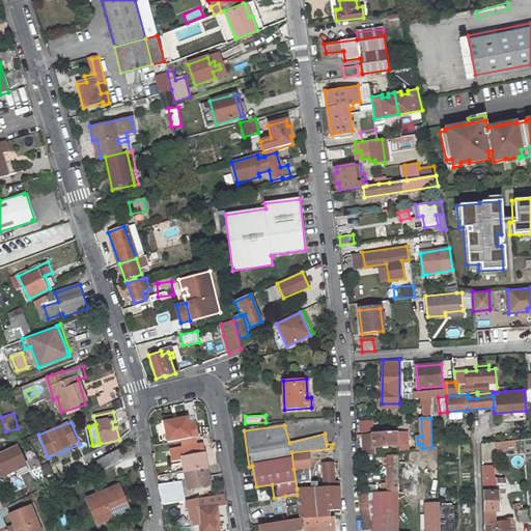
[(396,431),(384,432),(363,435),(364,455),(375,454),(374,448),(381,448),(381,451),(388,450),(387,447),(399,446),(397,431),(396,431)]
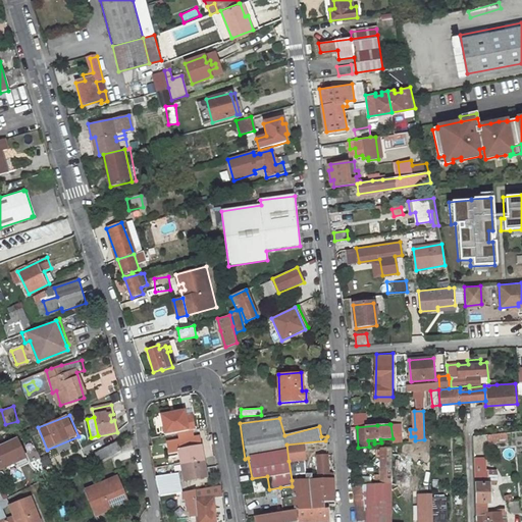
[(390,424),(393,438),(393,444),(402,442),(400,424),(390,424)]
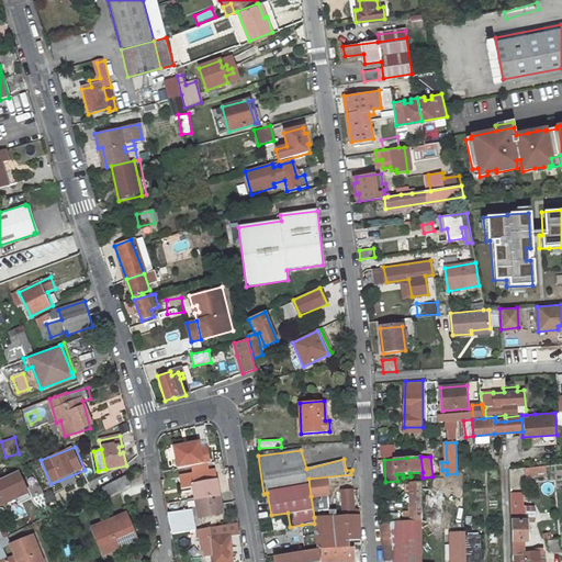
[(193,464),(194,473),(209,470),(208,462),(193,464)]
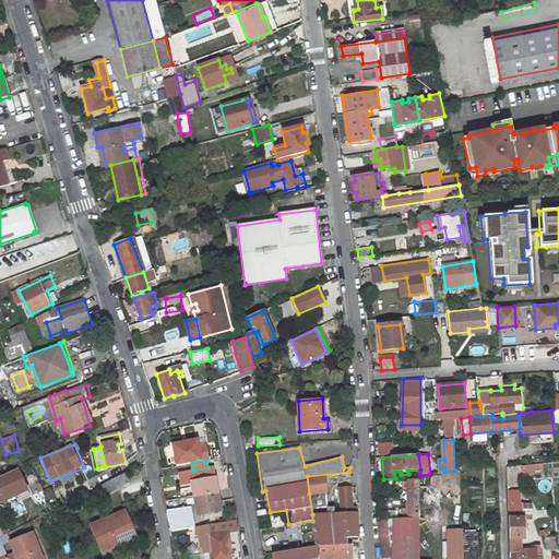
[(534,463),(522,464),(523,473),(535,472),(534,463)]
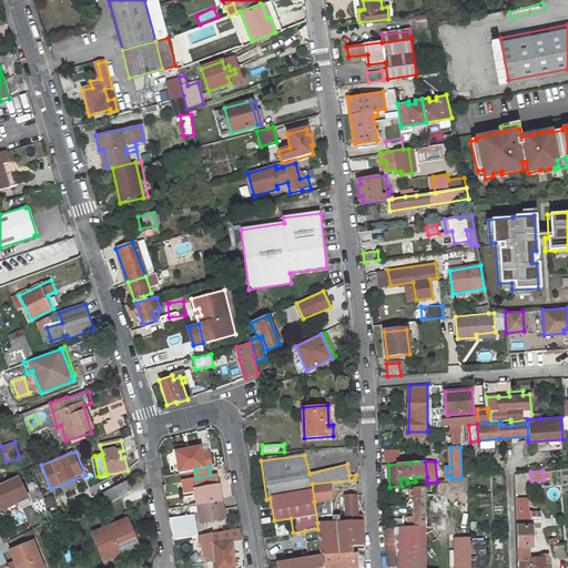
[(196,490),(203,523),(225,518),(217,474),(211,475),(196,478),(183,480),(185,493),(196,490)]
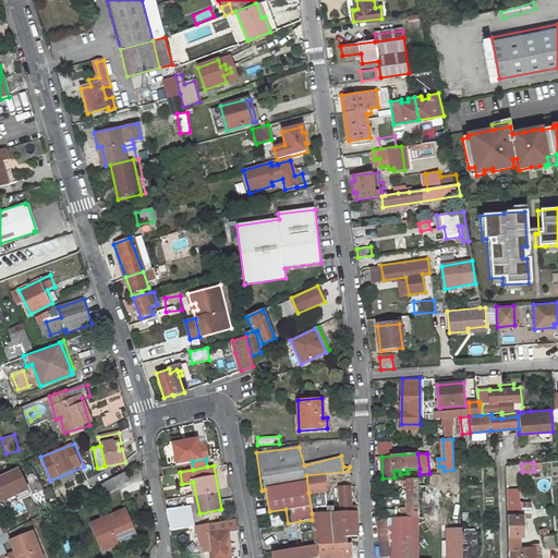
[(0,501),(16,495),(26,489),(16,468),(0,475),(0,501)]
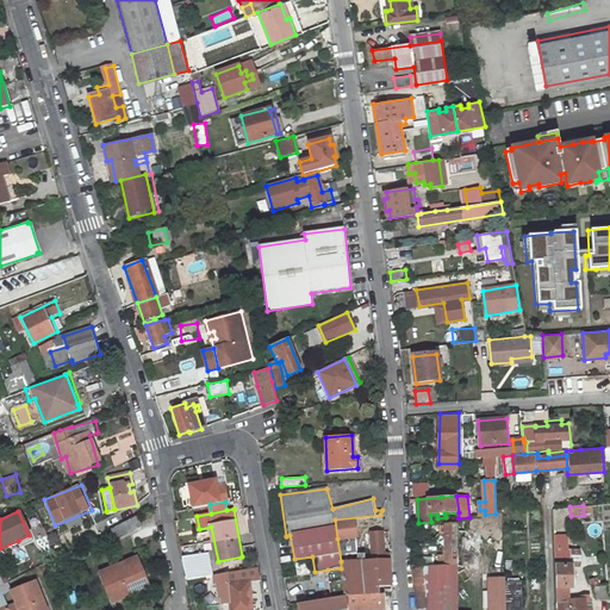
[(138,516),(112,529),(117,540),(143,527),(138,516)]
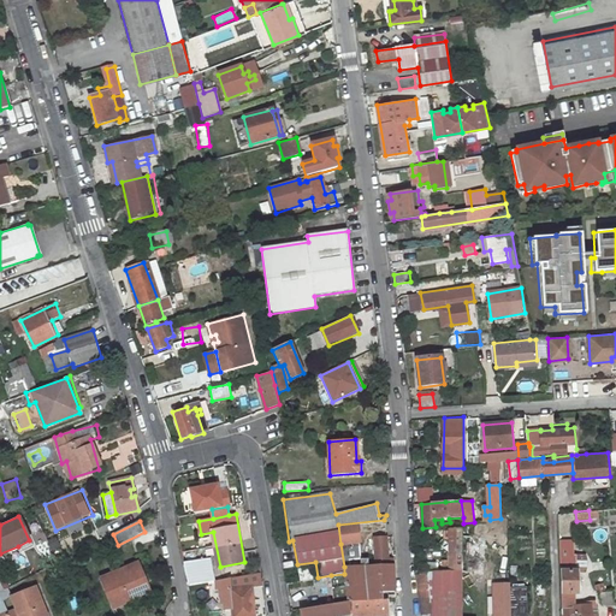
[(71,535),(82,532),(78,522),(67,526),(71,535)]
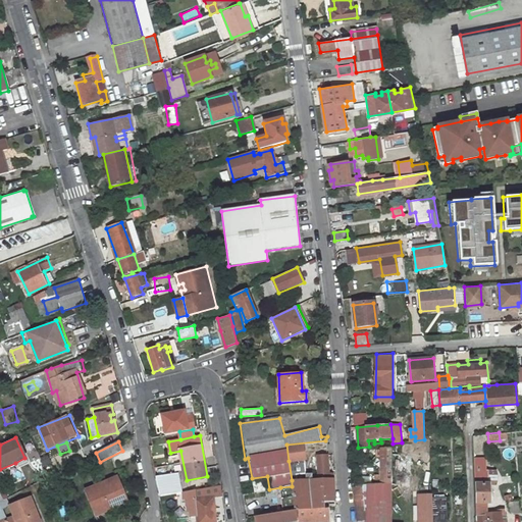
[(300,461),(305,460),(303,442),(286,445),(289,461),(300,461)]
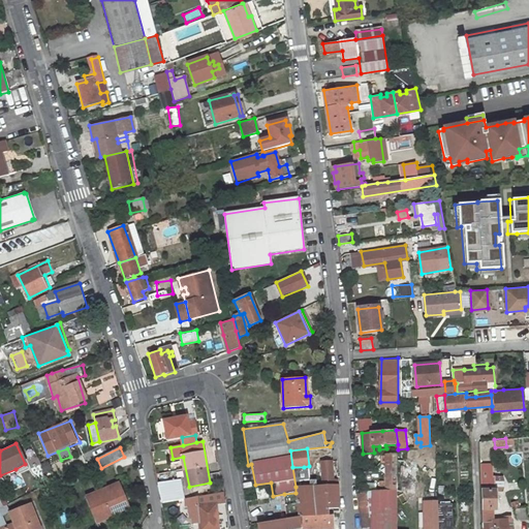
[(397,492),(398,468),(398,450),(392,450),(392,456),(386,456),(386,458),(382,458),(382,466),(386,465),(387,492),(397,492)]
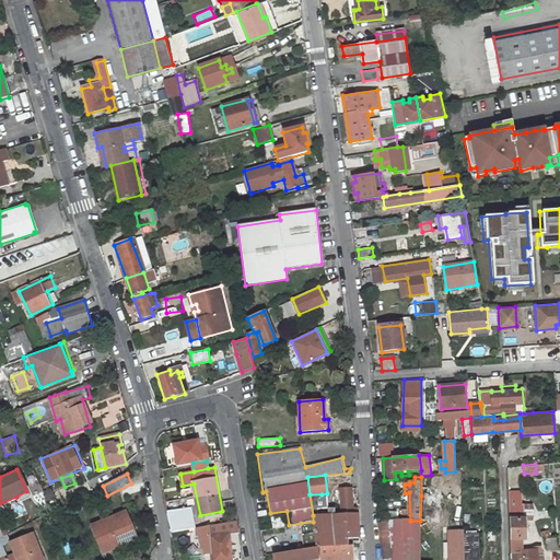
[(328,514),(324,514),(313,515),(313,522),(316,546),(348,545),(347,537),(359,537),(358,513),(351,513),(350,488),(339,488),(340,513),(335,514),(334,509),(327,509),(328,514)]
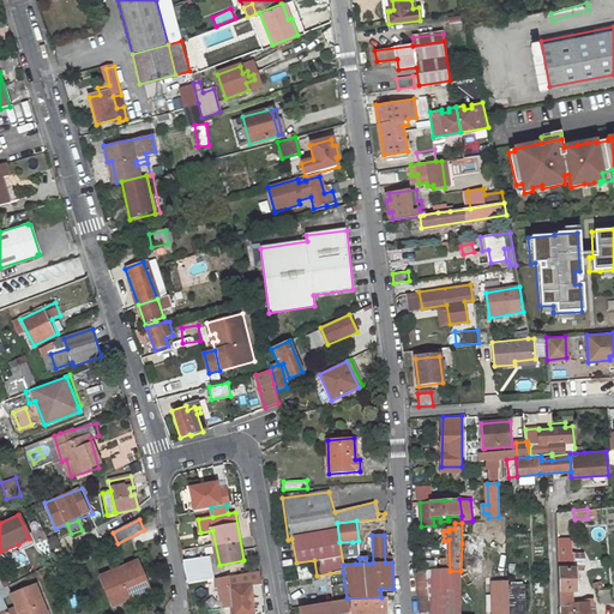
[(29,539),(18,545),(20,551),(32,546),(29,539)]
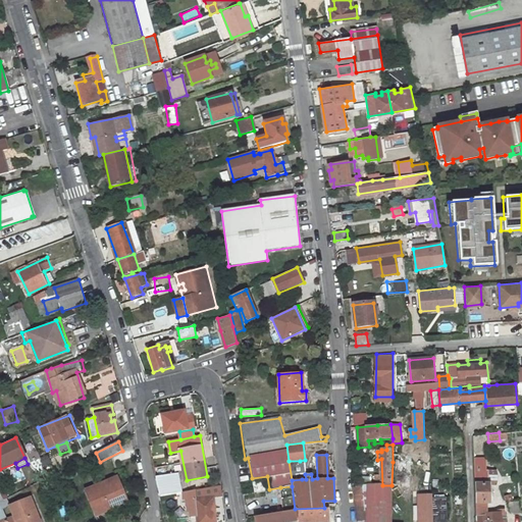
[(486,458),(473,459),(474,471),(487,470),(486,458)]
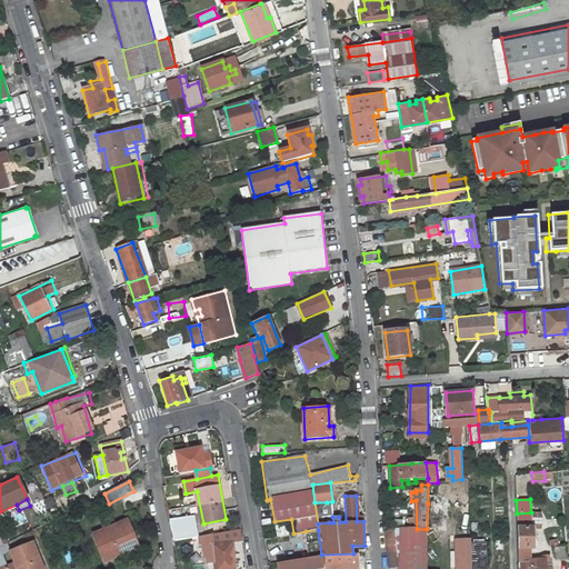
[(315,502),(318,523),(329,522),(327,502),(315,502)]
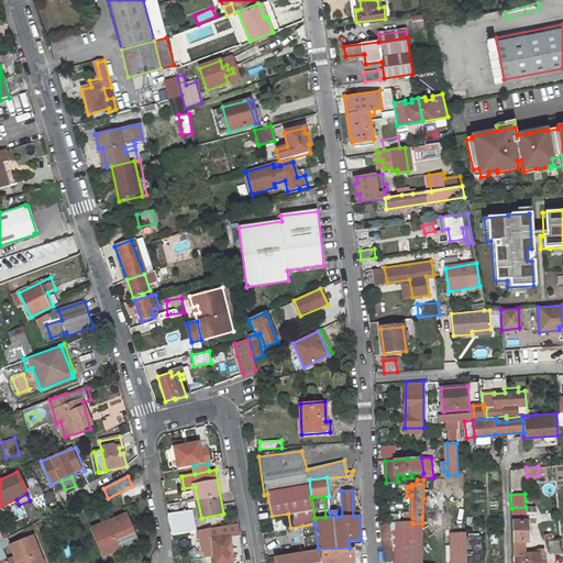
[(444,526),(444,498),(423,498),(422,523),(422,525),(444,526)]
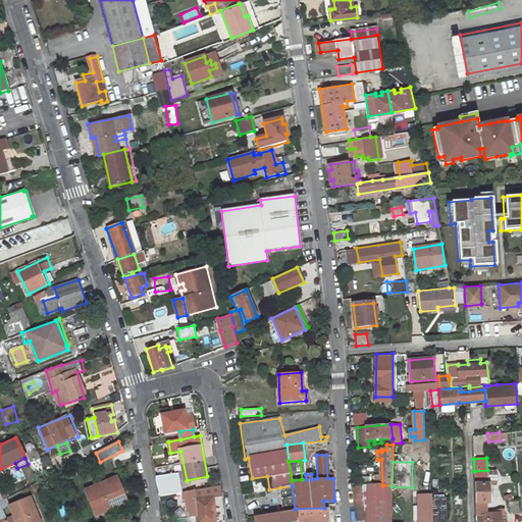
[(474,471),(475,516),(477,516),(477,521),(507,521),(507,517),(504,513),(485,515),(484,502),(488,502),(488,483),(494,483),(497,478),(497,474),(494,470),(487,470),(474,471)]
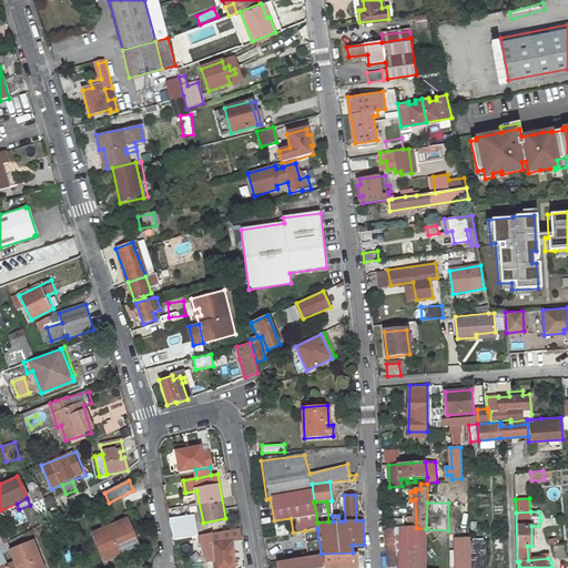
[(193,514),(170,518),(173,538),(198,534),(193,514)]
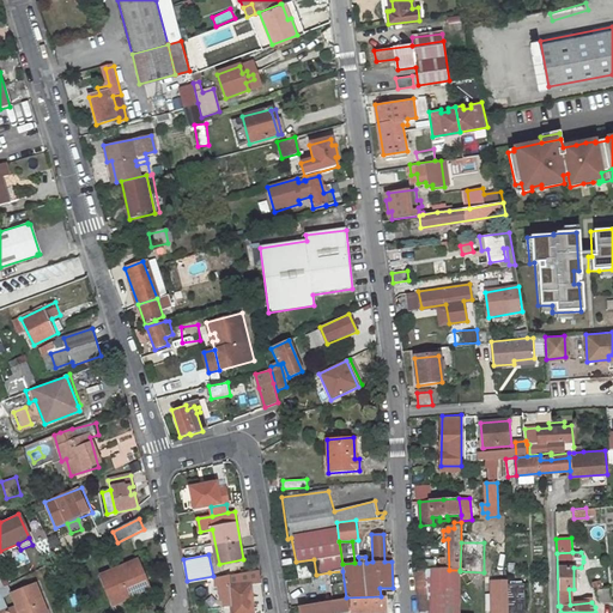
[(139,562),(133,564),(103,577),(115,606),(149,590),(141,574),(144,574),(139,562)]
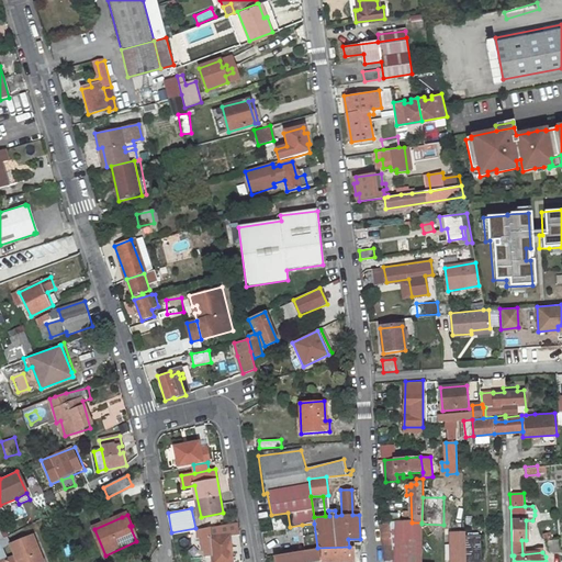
[(287,521),(284,521),(283,516),(271,518),(273,529),(288,527),(287,521)]
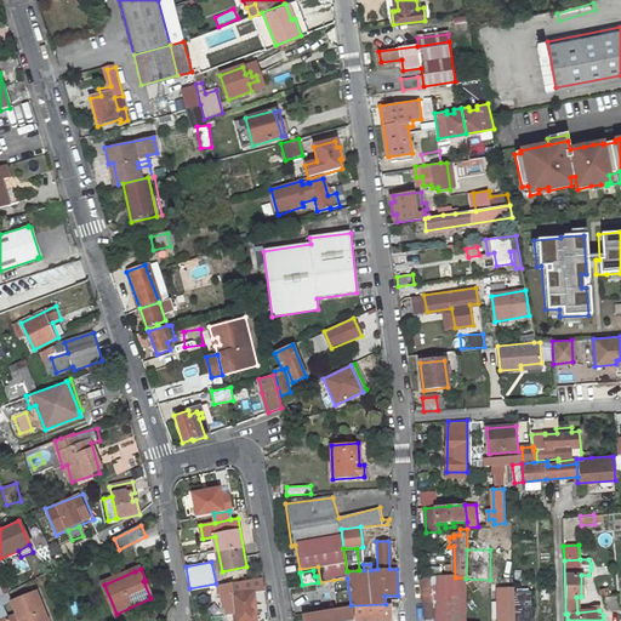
[(249,613),(249,603),(255,603),(254,577),(218,584),(218,590),(232,588),(232,592),(228,593),(228,600),(224,600),(224,607),(233,607),(234,620),(256,620),(256,611),(249,613)]
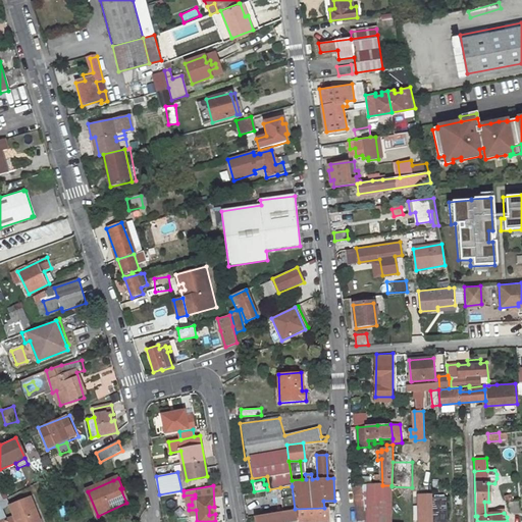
[(390,521),(392,486),(392,485),(382,485),(379,485),(379,487),(362,488),(362,486),(354,486),(358,520),(366,519),(366,521),(390,521)]
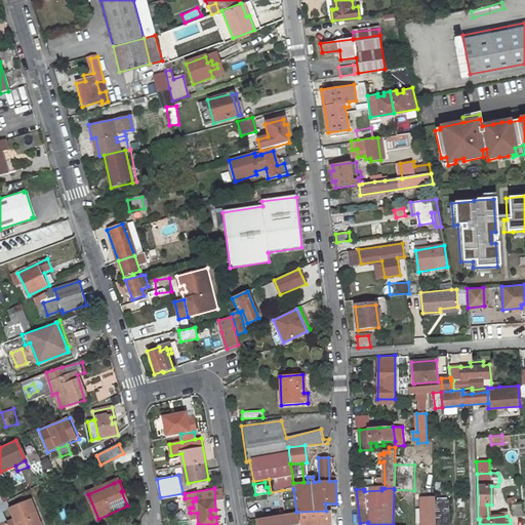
[(293,489),(282,490),(283,498),(285,514),(296,512),(293,489)]
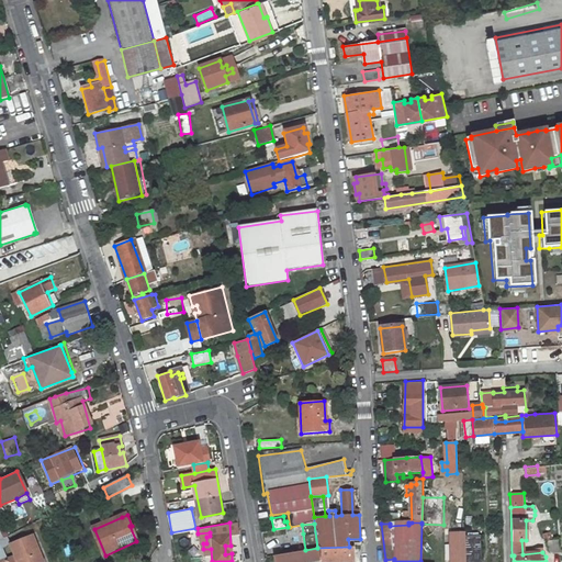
[(288,527),(273,529),(261,531),(262,540),(303,534),(302,525),(290,527),(288,527)]
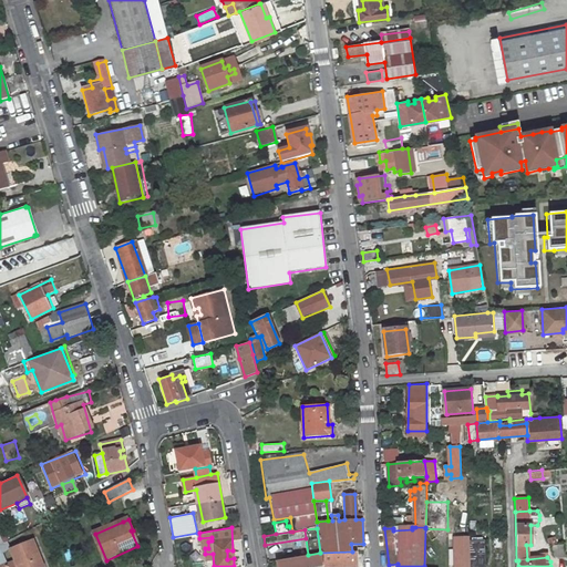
[(42,566),(31,540),(8,550),(13,563),(0,566),(42,566)]
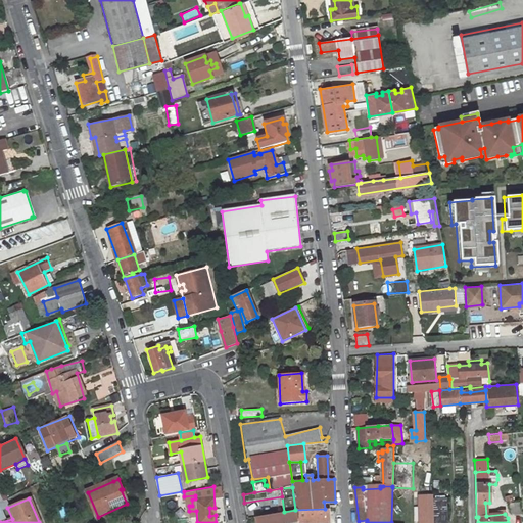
[(433,522),(433,498),(419,498),(419,522),(433,522)]
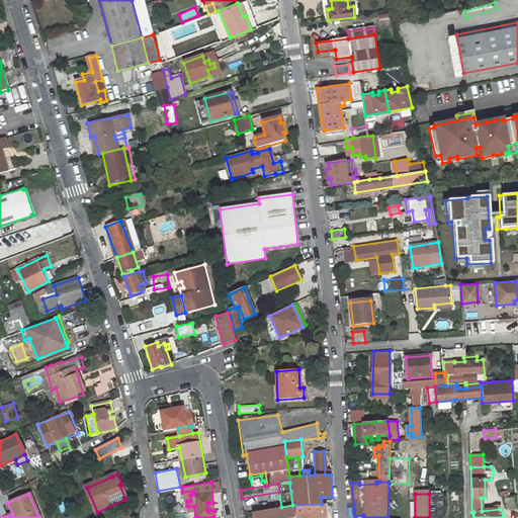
[(442,517),(442,495),(430,495),(430,517),(442,517)]
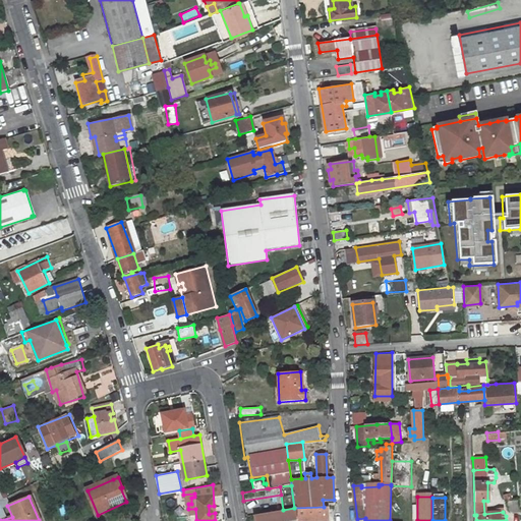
[(328,507),(324,507),(294,508),(296,519),(296,520),(329,520),(328,507)]
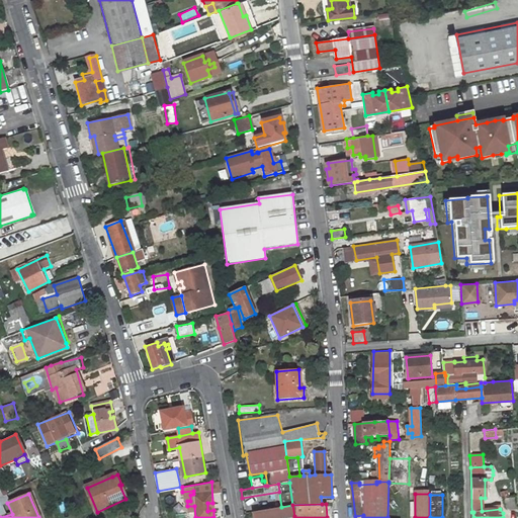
[(266,509),(253,511),(254,517),(279,517),(294,516),(292,505),(281,507),(266,509)]
